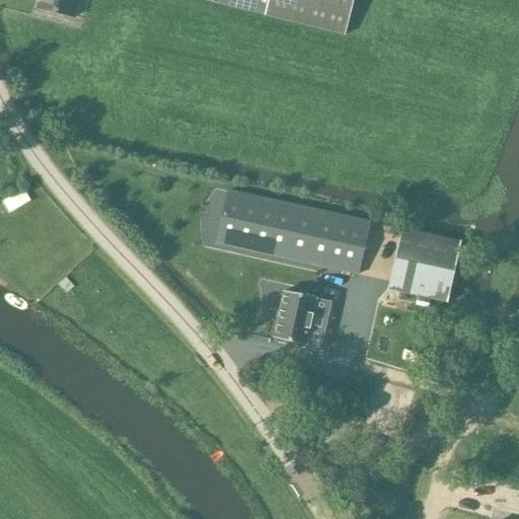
[(39,0),(36,9),(74,18),(78,0),(39,0)]
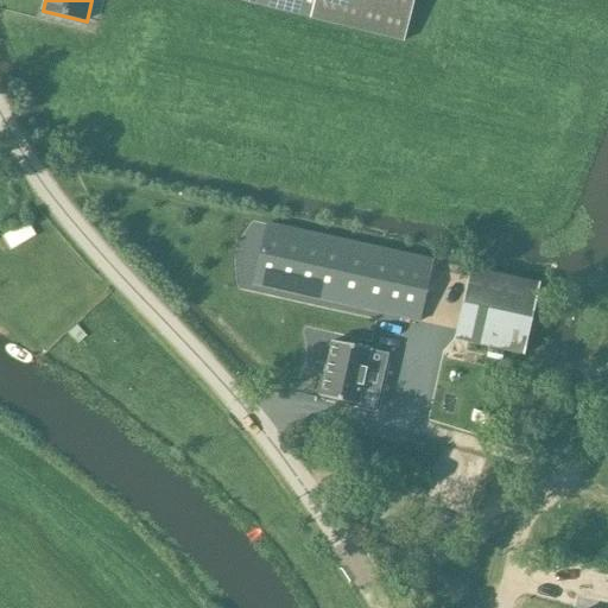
[(229,0),(311,20),(403,43),(413,0),(229,0)]
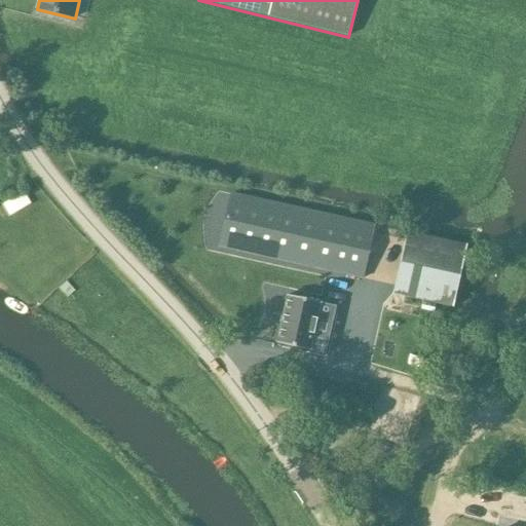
[(230,192),(229,197),(225,214),(218,248),(364,280),(374,222),(230,192)]
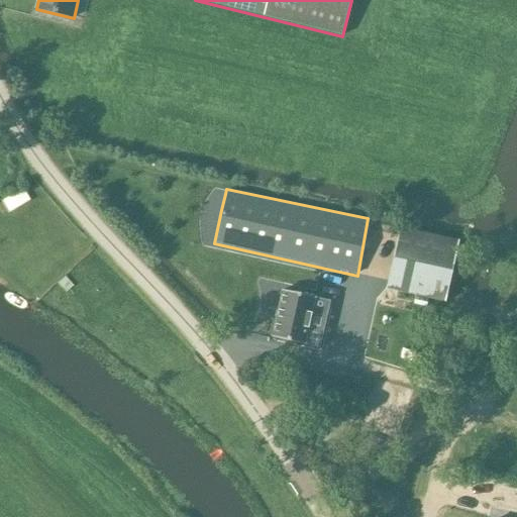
[(387,290),(446,303),(459,240),(400,228),(387,290)]
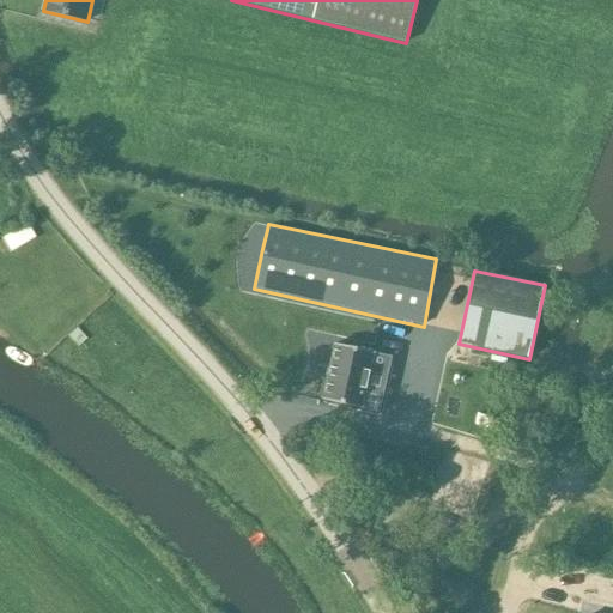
[(322,399),(322,401),(360,410),(360,408),(360,407),(372,354),(374,354),(374,353),(372,353),(335,345),(334,346),(335,346),(323,399),(322,399)]
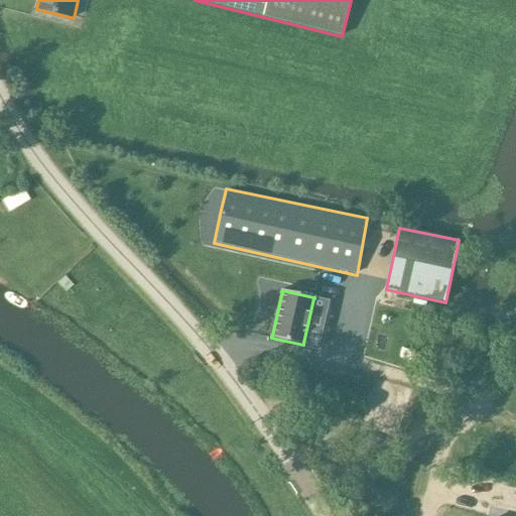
[(379,380),(372,403),(381,406),(373,430),(396,438),(412,390),(379,380)]
